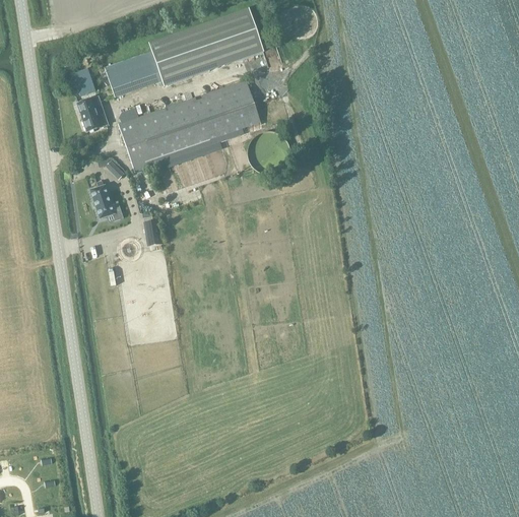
[(251,6),(150,41),(165,84),(265,50),(251,6)]
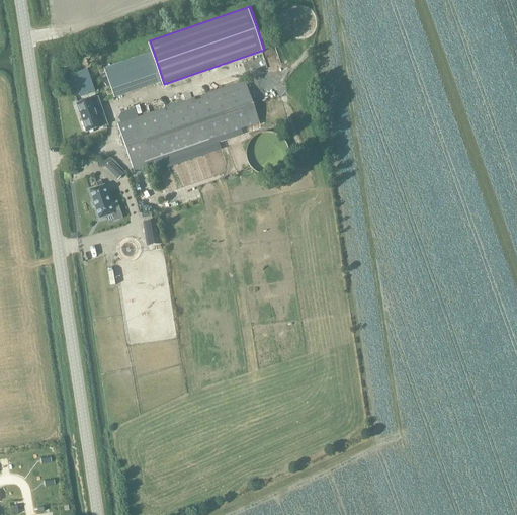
[(112,96),(161,80),(151,50),(102,67),(112,96)]
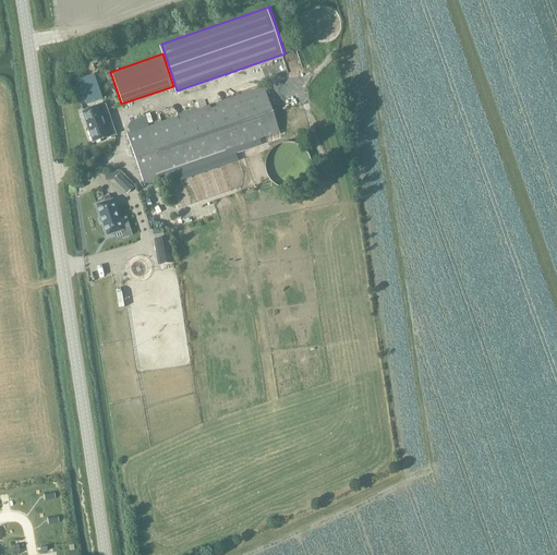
[(94,73),(77,79),(85,101),(100,96),(94,73)]
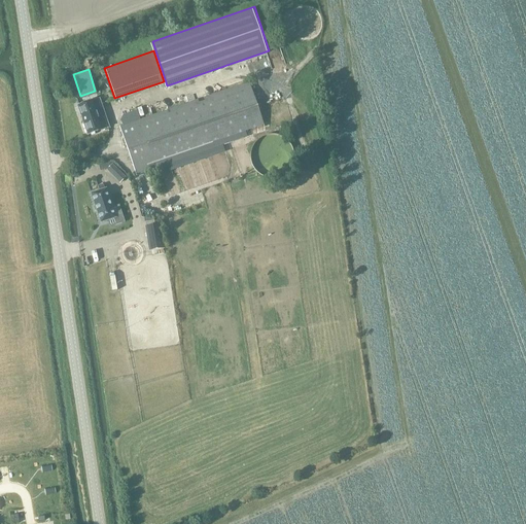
[(135,173),(264,129),(247,80),(117,125),(135,173)]
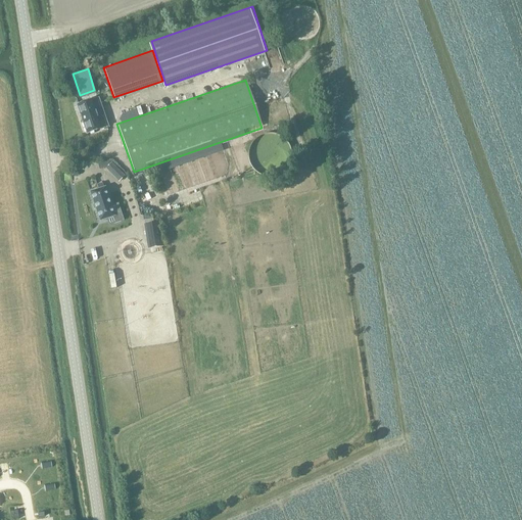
[(91,98),(76,103),(86,132),(101,127),(101,126),(108,124),(104,110),(98,95),(91,98)]
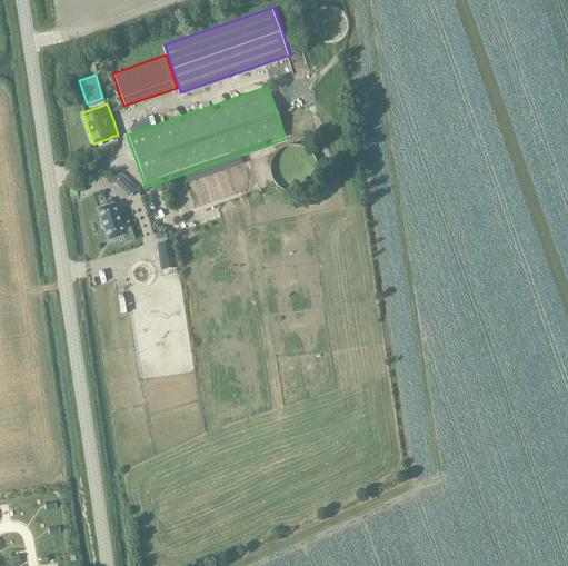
[(107,204),(96,207),(107,238),(116,235),(119,242),(133,237),(127,219),(119,221),(112,201),(111,201),(110,197),(105,198),(107,204)]
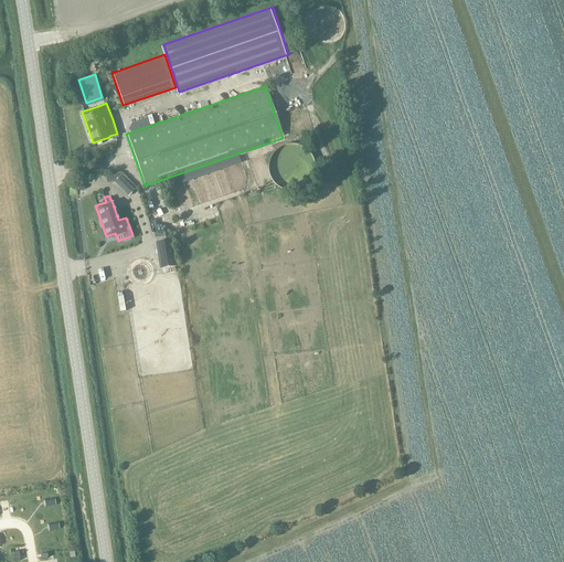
[(165,239),(155,240),(159,266),(174,264),(170,237),(165,239)]
